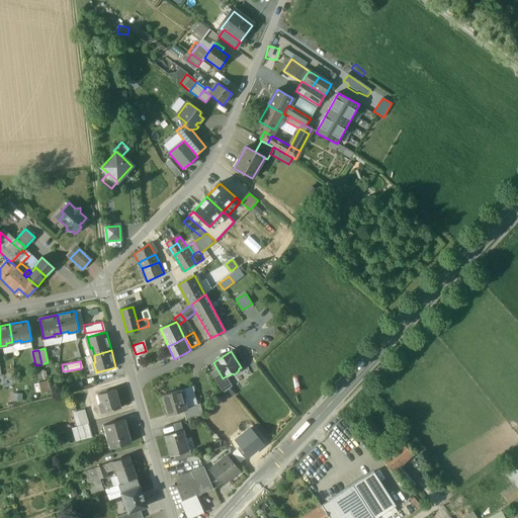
[(223,378),(217,368),(210,372),(223,394),(232,385),(226,376),(223,378)]
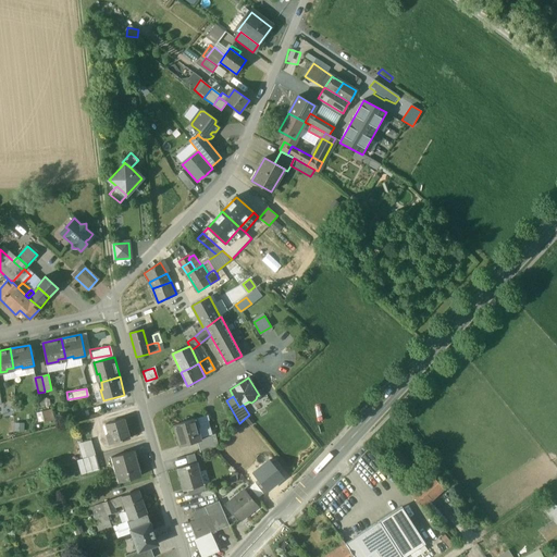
[(2,405),(2,415),(13,415),(13,405),(2,405)]
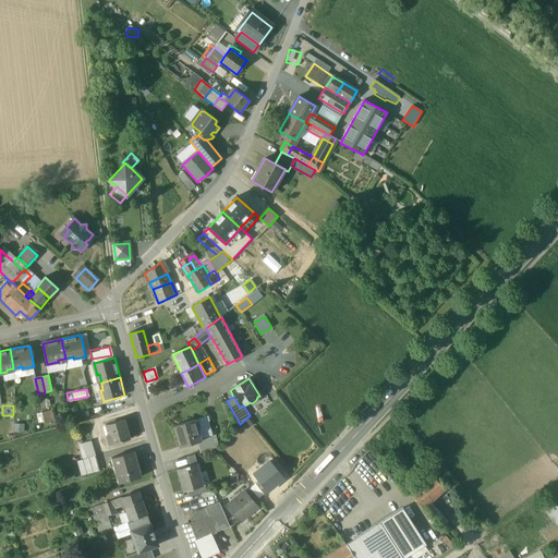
[(35,413),(38,424),(55,419),(50,408),(35,413)]
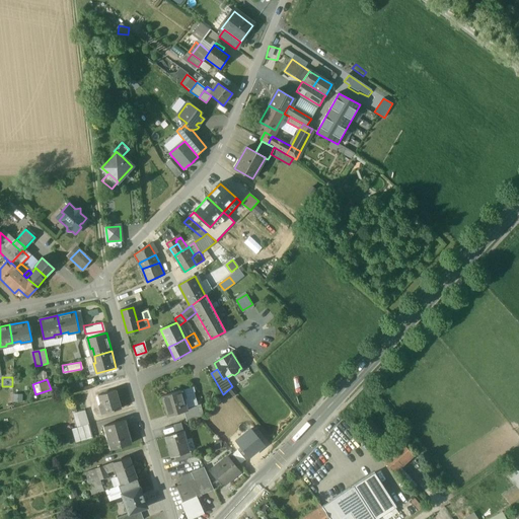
[(191,387),(180,390),(186,408),(196,404),(191,387)]
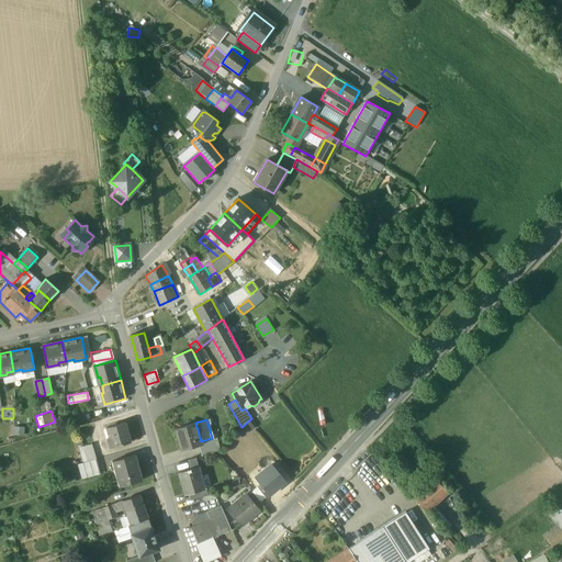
[(125,423),(107,428),(110,438),(107,438),(110,449),(131,442),(125,423)]
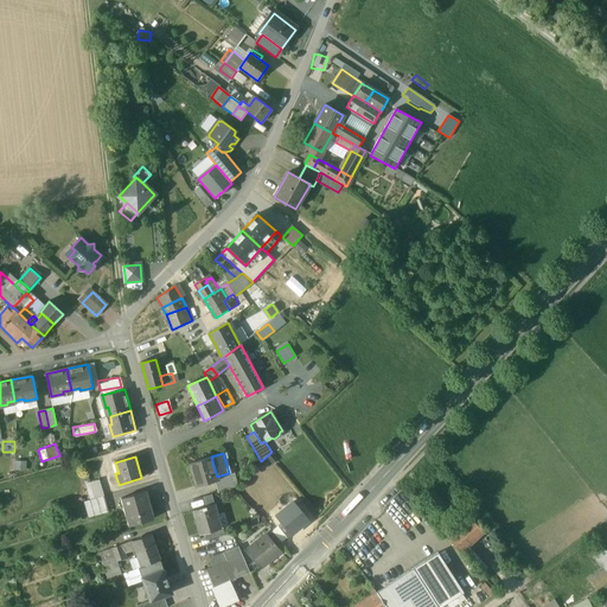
[(211,457),(190,462),(197,486),(215,480),(218,479),(217,477),(211,457)]
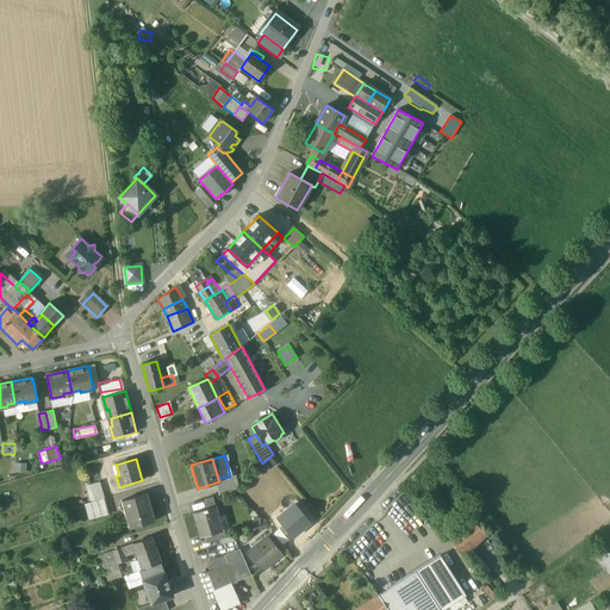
[(230,475),(218,479),(219,481),(216,483),(219,493),(236,489),(238,486),(235,474),(230,475)]
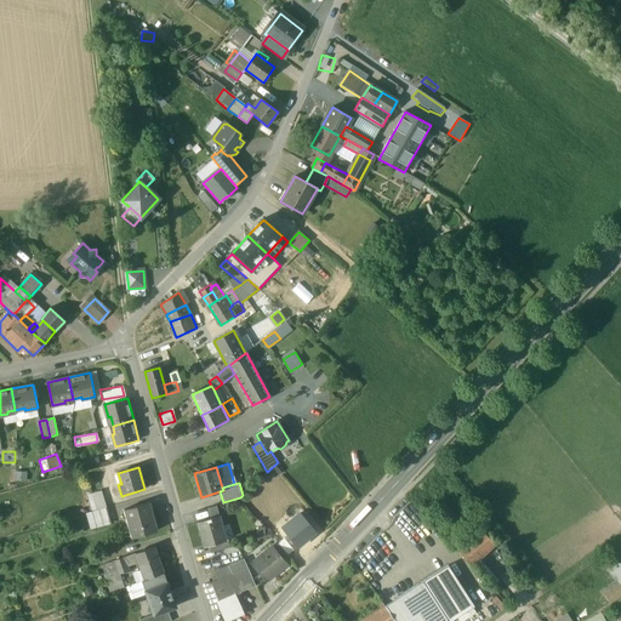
[(101,491),(87,495),(92,511),(106,507),(101,491)]
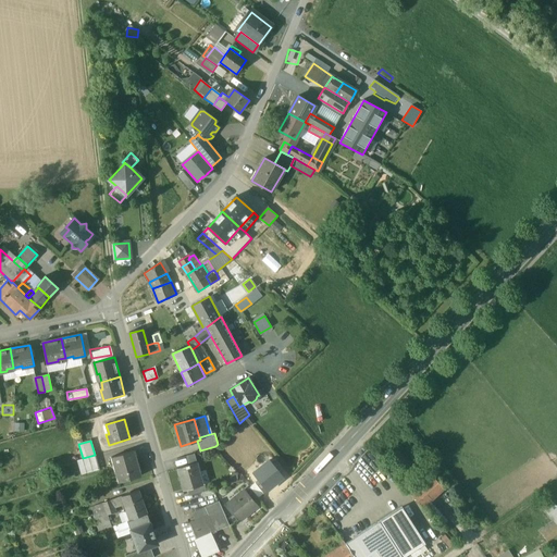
[(133,450),(111,457),(114,467),(116,467),(121,481),(119,481),(119,482),(140,475),(133,450)]
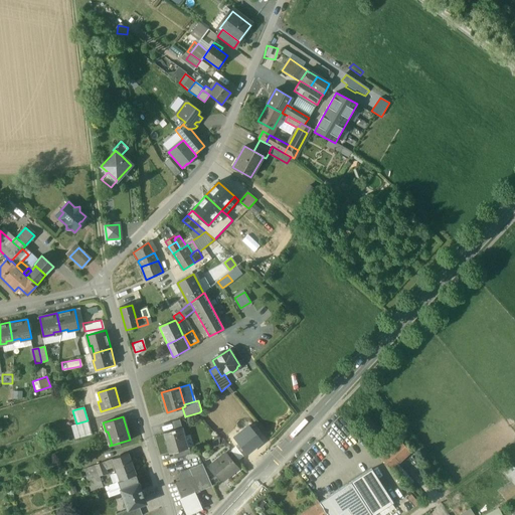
[(88,420),(76,423),(80,437),(92,434),(88,420)]
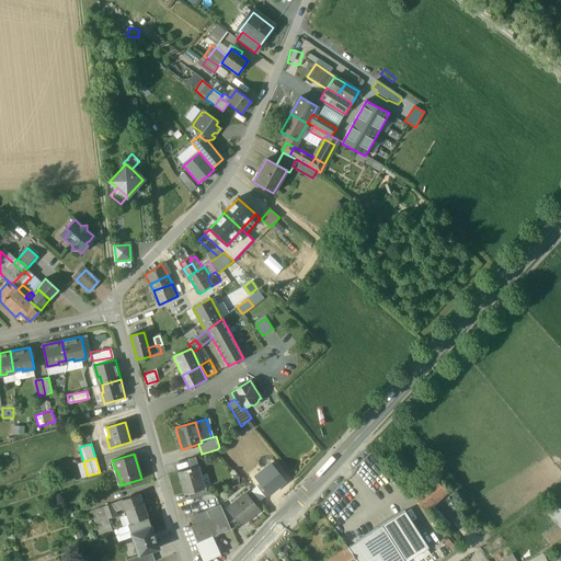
[(271,464),(254,477),(268,494),(285,481),(271,464)]
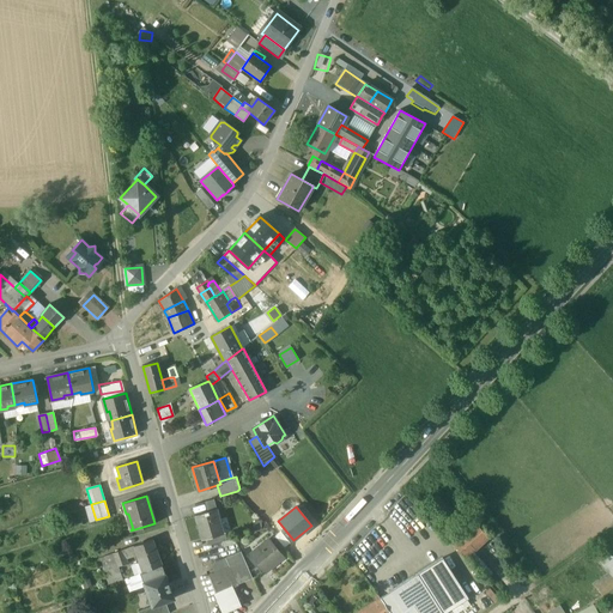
[(217,509),(195,515),(202,539),(211,536),(220,534),(220,533),(217,521),(220,520),(217,509)]
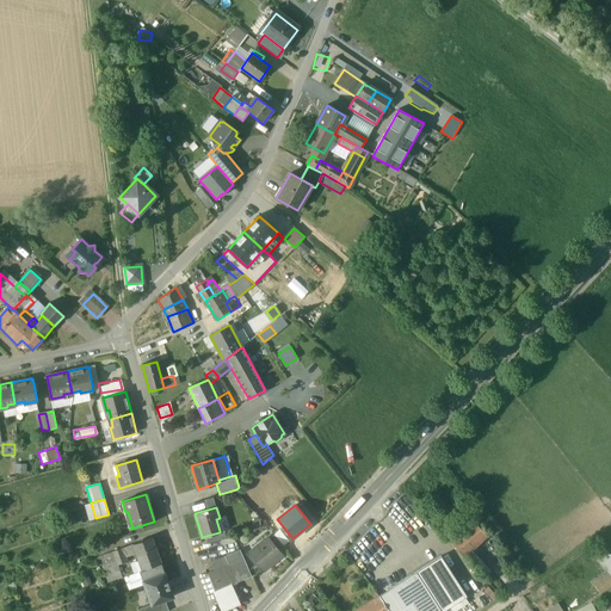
[(473,520),(450,542),(463,556),(487,535),(473,520)]
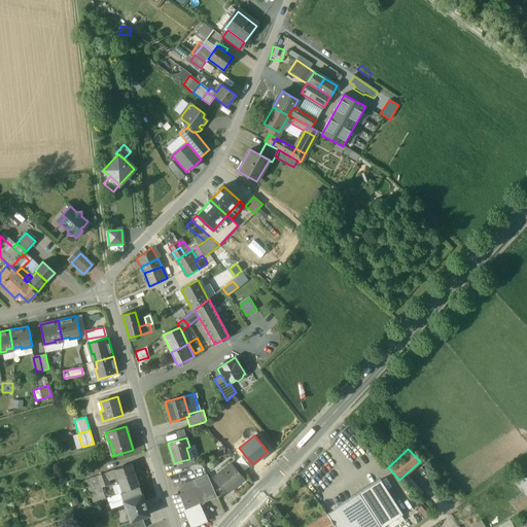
[(189,459),(181,461),(182,467),(195,464),(192,457),(189,458),(189,459)]
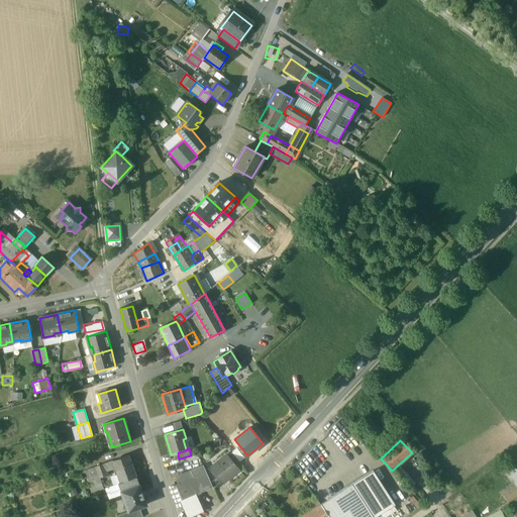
[(236,448),(232,452),(239,461),(244,457),(236,448)]
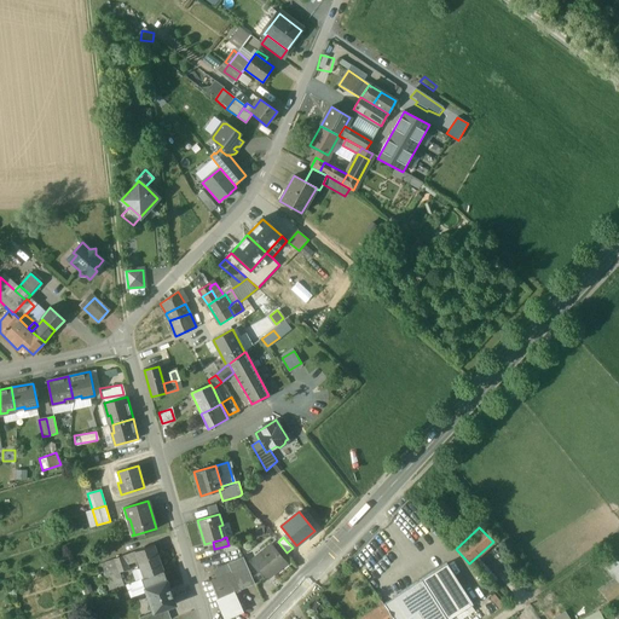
[(271,544),(264,550),(265,551),(254,560),(267,578),(285,562),(271,544)]
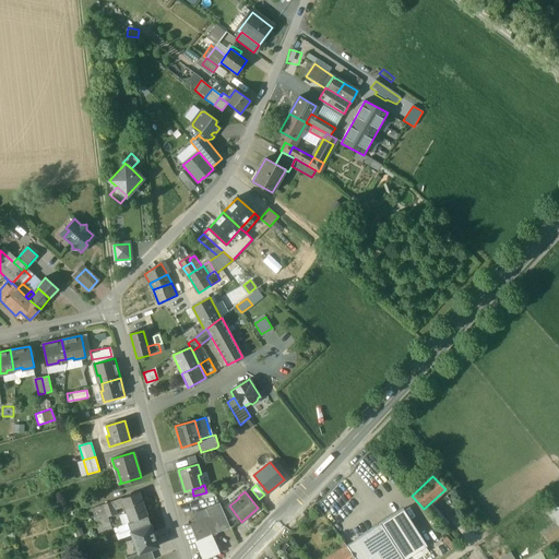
[(147,515),(140,492),(122,498),(125,506),(130,522),(146,515),(147,515)]
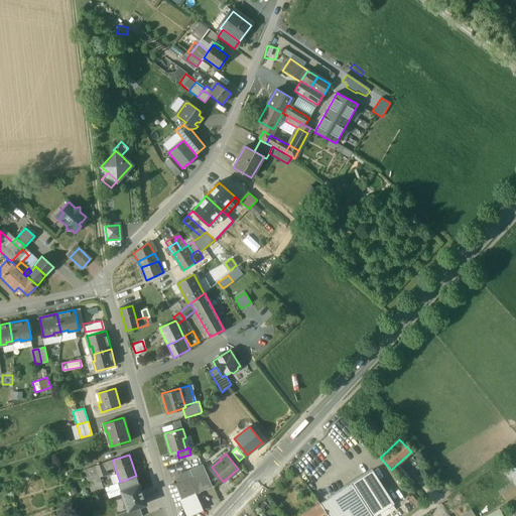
[(113,460),(103,464),(106,471),(115,467),(113,460)]
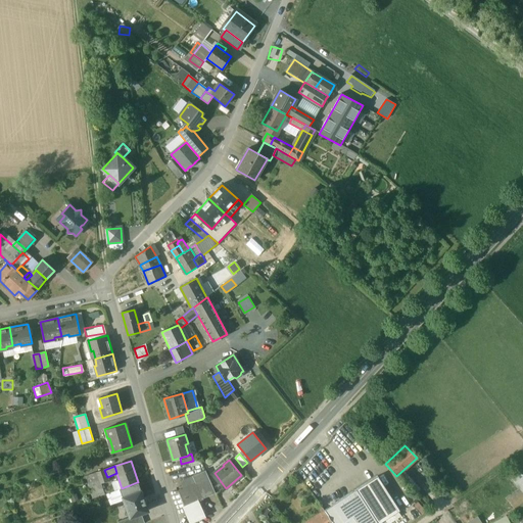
[(507,475),(522,496),(522,476),(516,468),(507,475)]
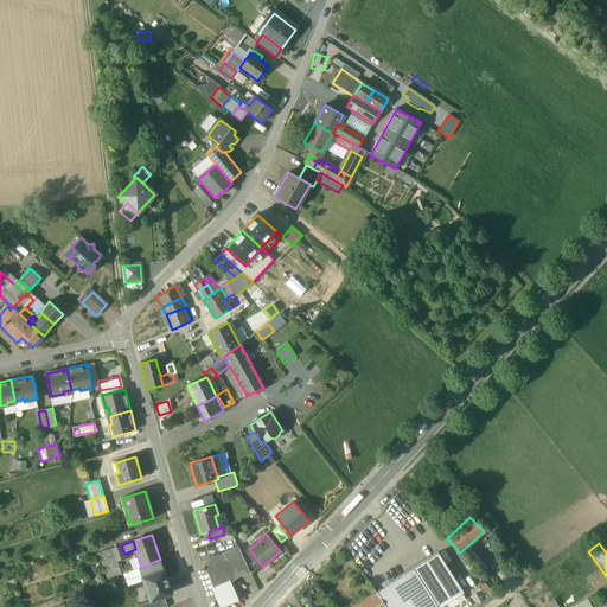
[(121,545),(113,549),(116,562),(117,562),(126,558),(125,554),(121,545)]
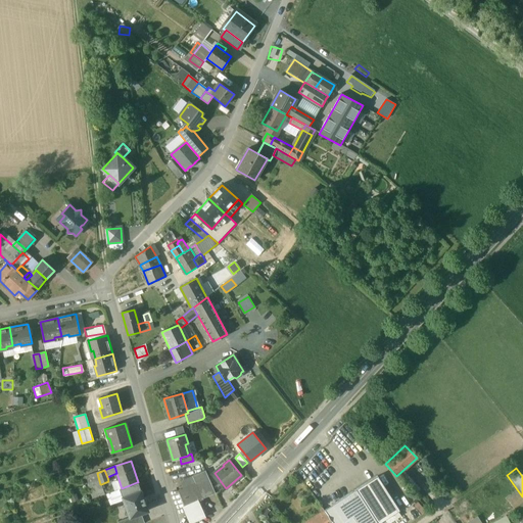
[(215,492),(205,470),(192,476),(195,483),(201,498),(215,492)]
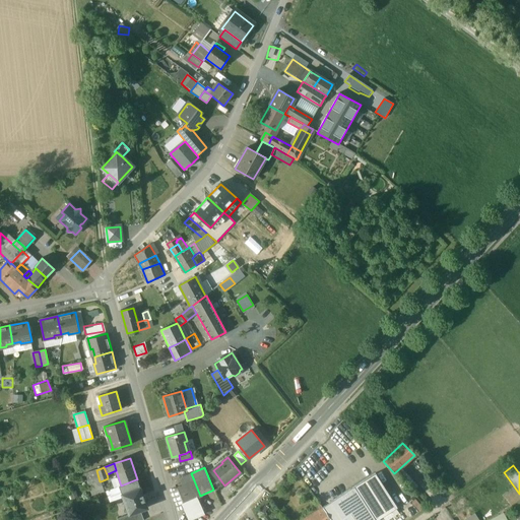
[(96,470),(84,474),(89,490),(102,485),(101,481),(100,481),(96,470)]
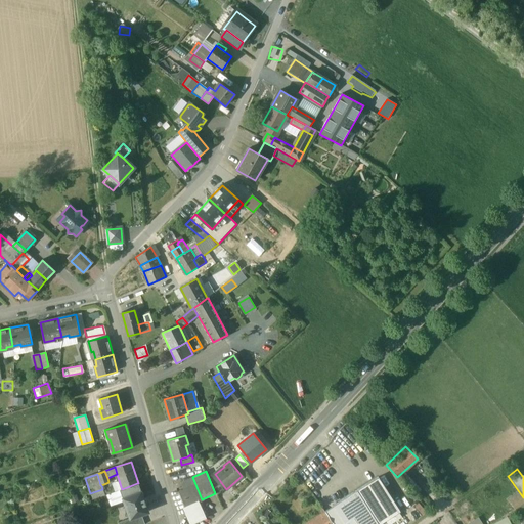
[(378,477),(324,512),(333,523),(332,523),(343,523),(344,523),(354,517),(357,523),(365,523),(366,523),(365,523),(381,523),(400,512),(378,477)]
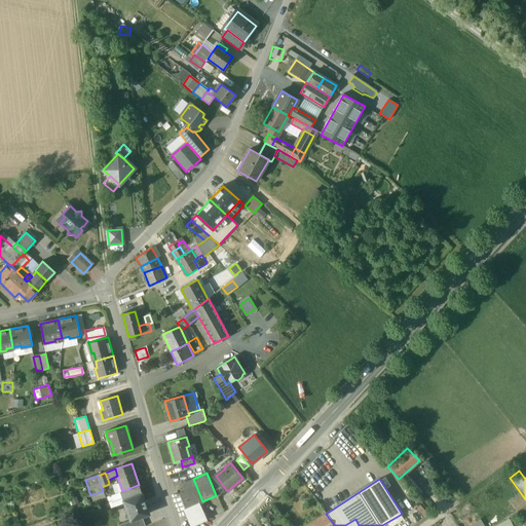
[(122,491),(119,492),(122,500),(141,493),(138,485),(122,491)]
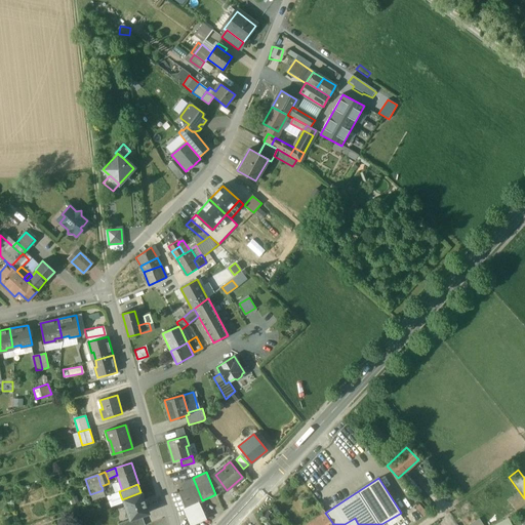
[(202,500),(196,485),(178,492),(185,507),(186,508),(199,501),(202,500)]
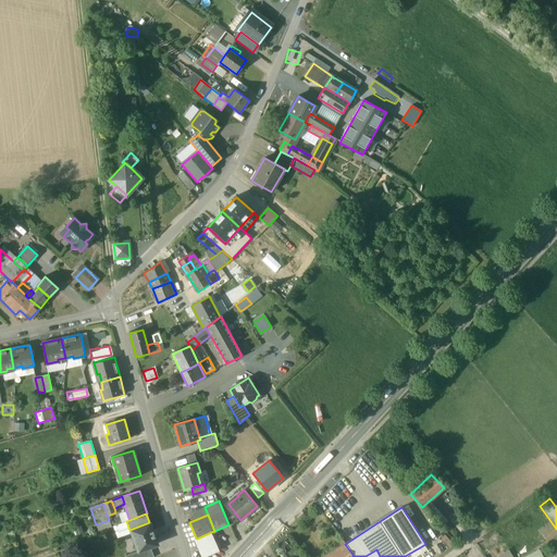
[(109,520),(96,524),(98,532),(111,527),(109,520)]
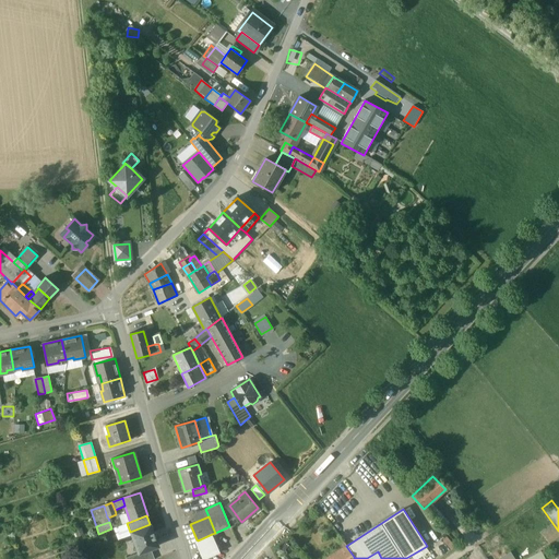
[(150,524),(130,532),(139,552),(151,548),(158,546),(150,524)]
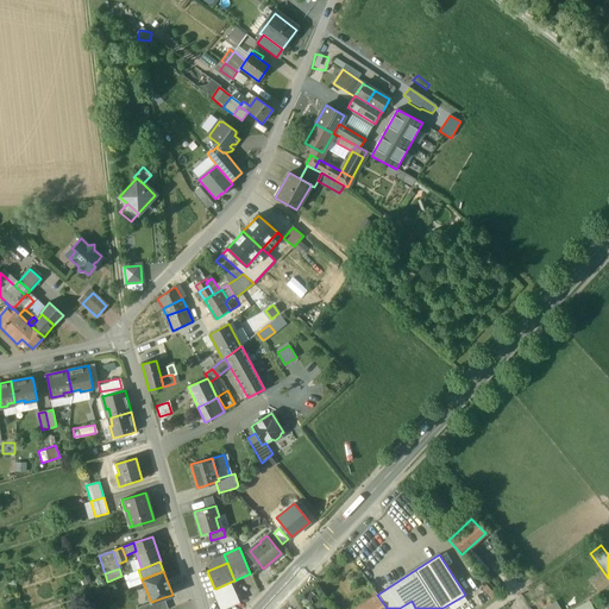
[(231,582),(215,589),(214,588),(212,589),(220,608),(221,608),(239,602),(231,582)]
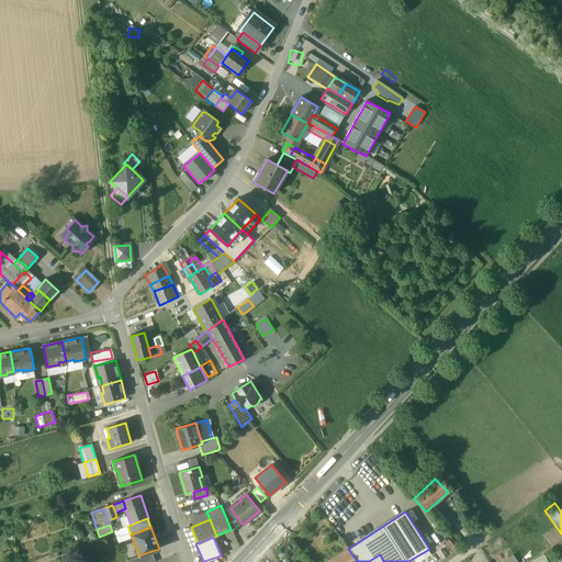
[(348,550),(328,561),(356,561),(357,561),(348,550)]
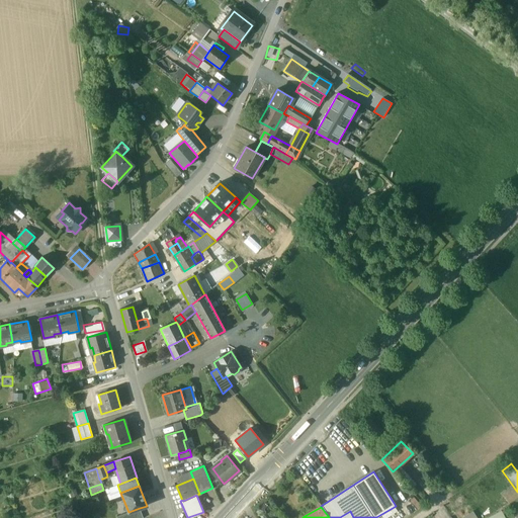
[(128,512),(116,517),(143,517),(140,508),(128,512)]
